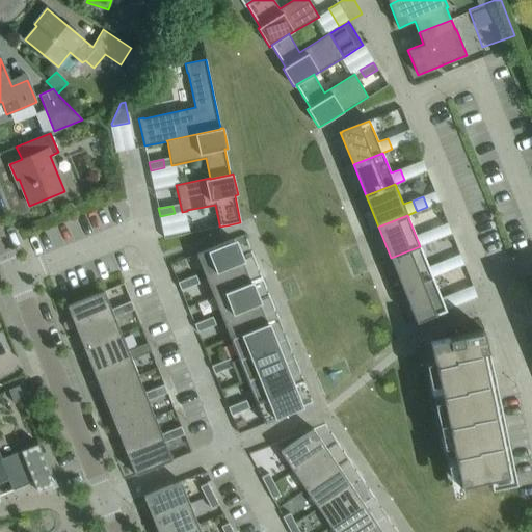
[(53,242),(65,238),(60,221),(47,225),(53,242)]
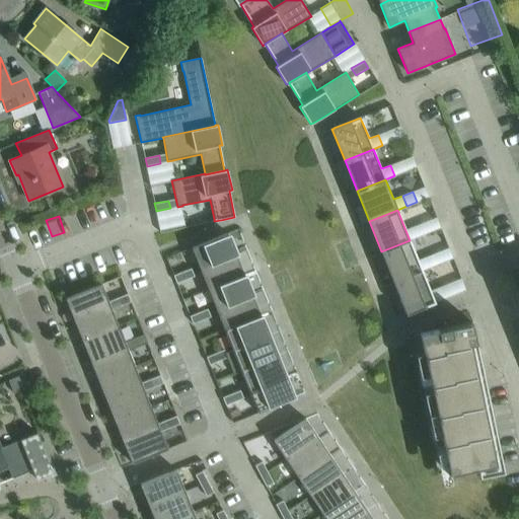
[(200,270),(235,254),(236,255),(238,254),(230,233),(227,234),(227,233),(191,247),(200,270)]
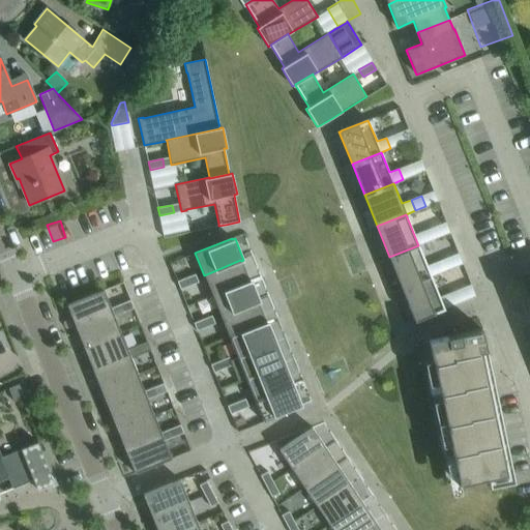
[(431,276),(418,245),(389,257),(402,288),(431,276)]
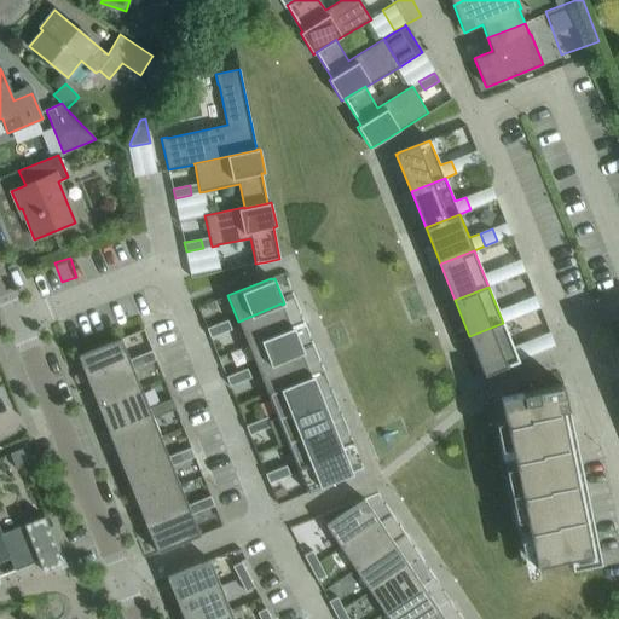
[(290,328),(282,305),(281,304),(238,322),(248,346),(290,328)]
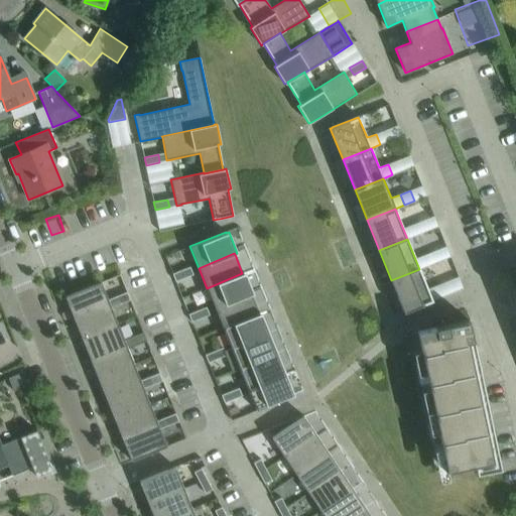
[(192,274),(189,267),(180,270),(183,278),(192,274)]
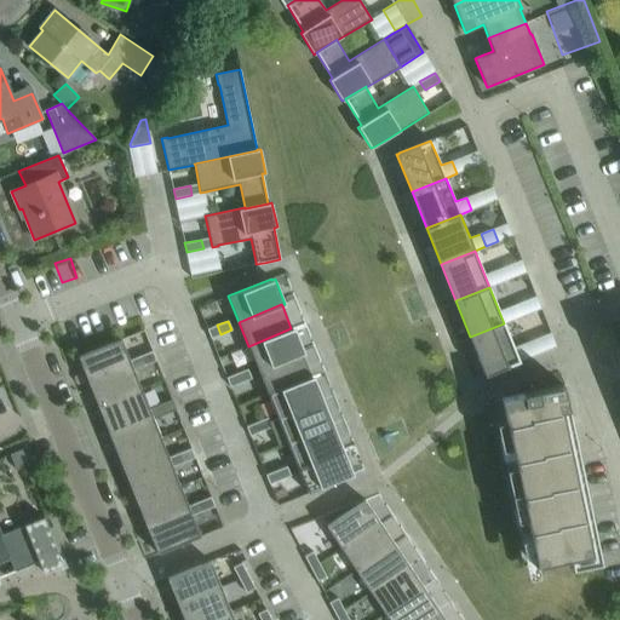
[(520,361),(504,323),(470,337),(484,374),(499,369),(520,361)]
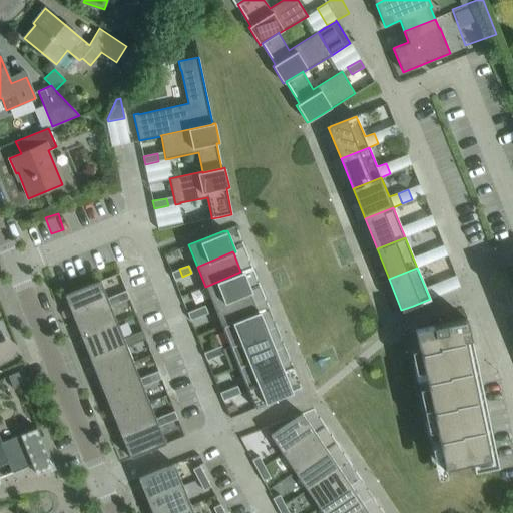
[(182,277),(179,269),(171,273),(174,280),(182,277)]
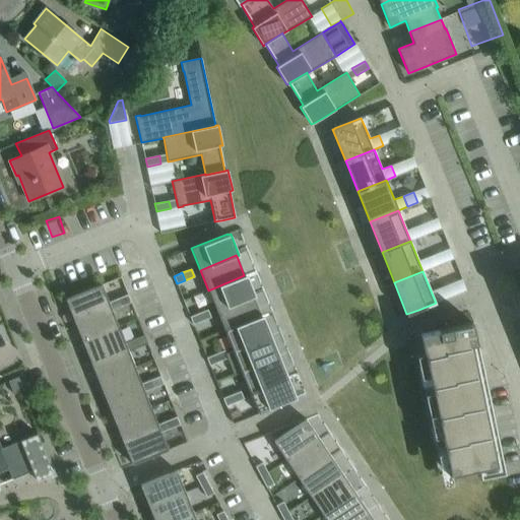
[(244,275),(208,290),(216,311),(252,296),(253,297),(255,296),(247,274),(244,275)]
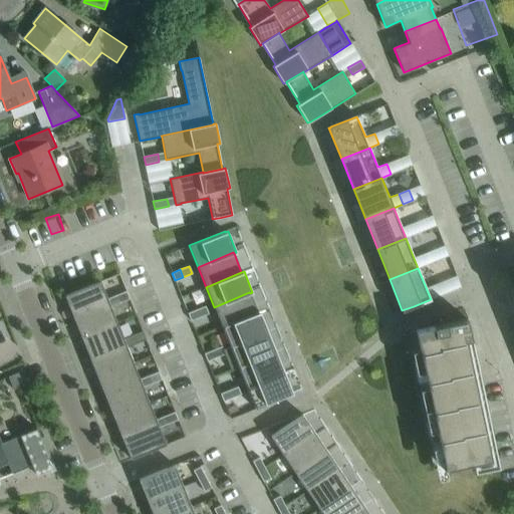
[(108,302),(107,298),(100,281),(64,295),(73,317),(108,302)]
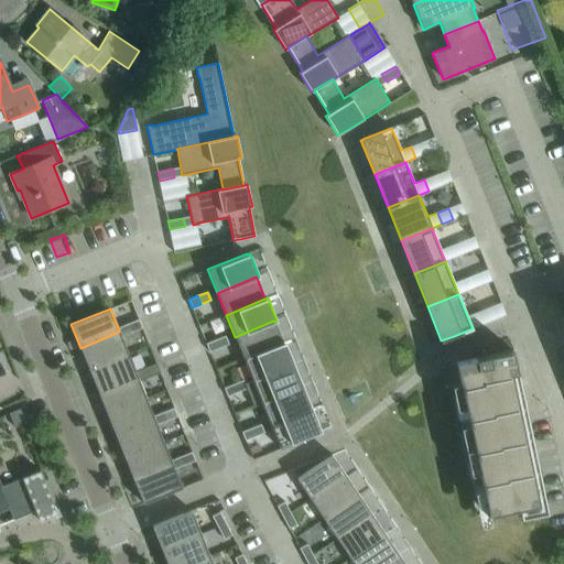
[(131,332),(141,328),(138,320),(128,323),(131,332)]
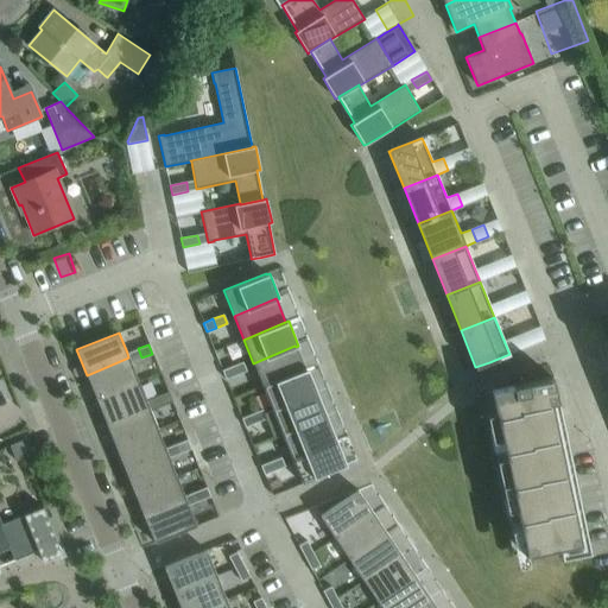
[(305,369),(304,369),(296,347),(295,346),(253,363),(263,387),(305,369)]
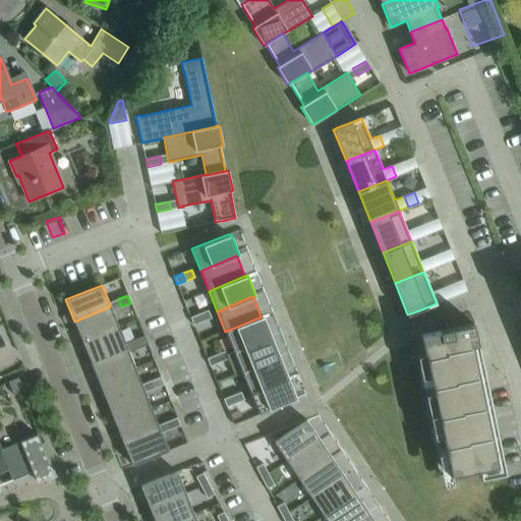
[(118,298),(109,302),(110,306),(112,310),(121,306),(118,298)]
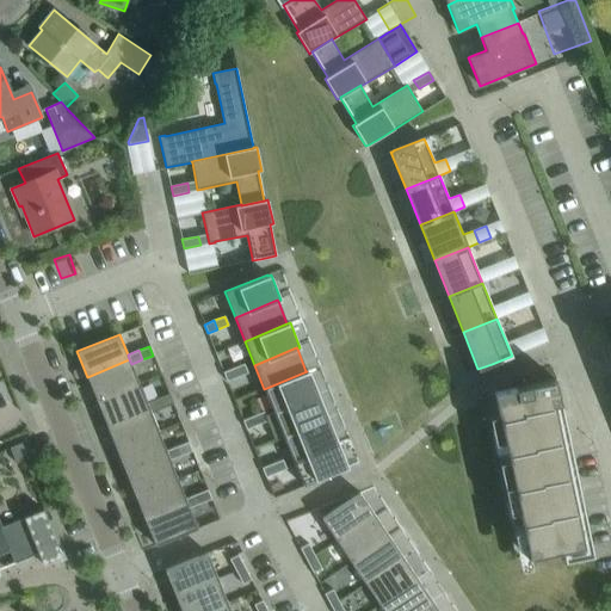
[(139,383),(131,364),(129,359),(87,377),(97,401),(139,383)]
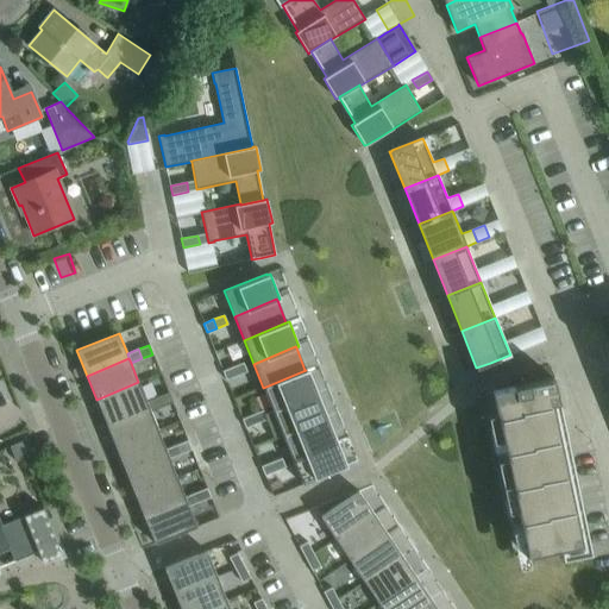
[(246,371),(243,363),(232,366),(237,376),(246,371)]
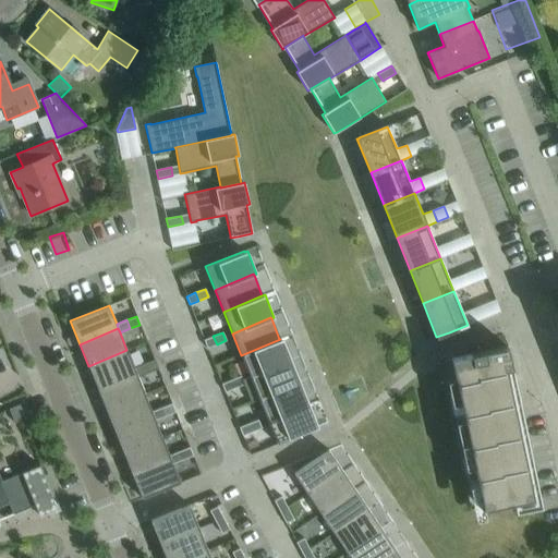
[(217,344),(213,336),(204,340),(207,348),(217,344)]
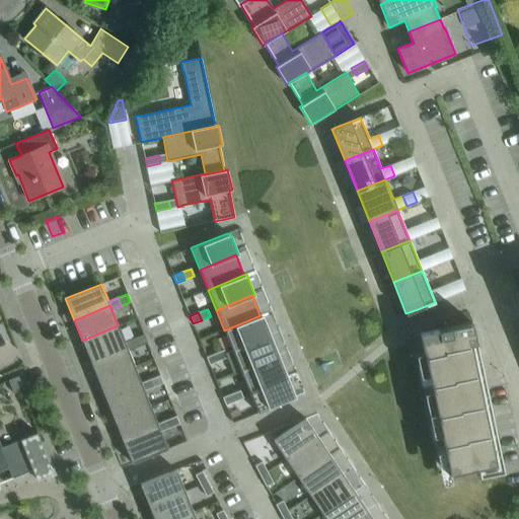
[(260,315),(261,315),(224,330),(232,350),(232,351),(271,336),(263,314),(260,315)]
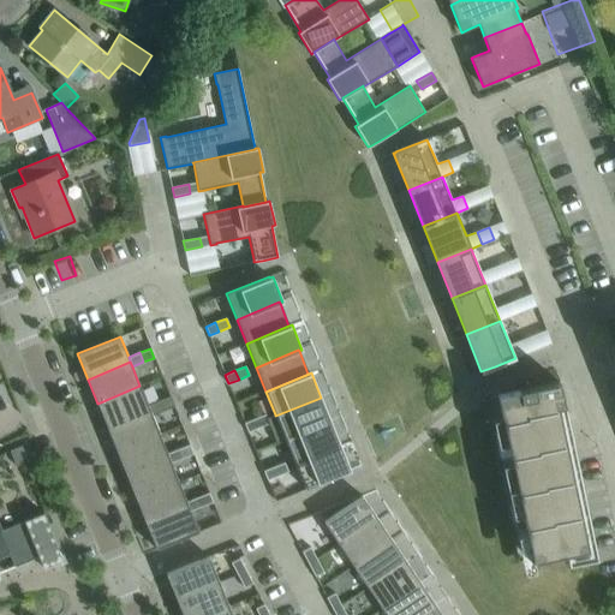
[(571,441),(559,382),(497,394),(532,561),(565,554),(567,565),(596,557),(593,548),(586,549),(565,442),(571,441)]
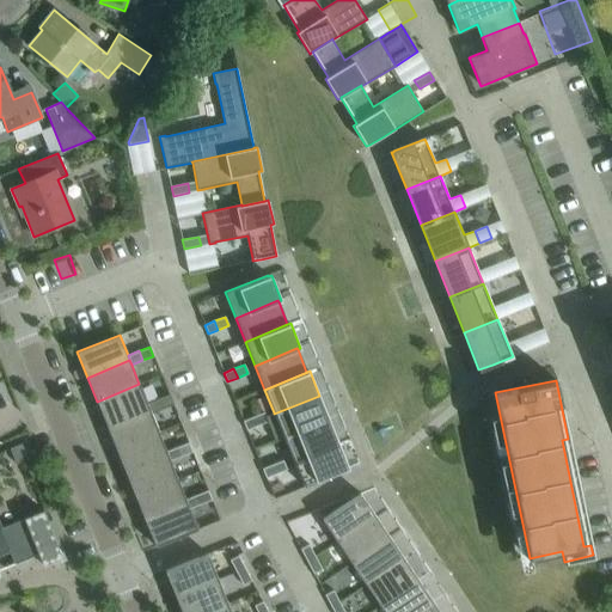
[(147,403),(139,384),(97,402),(106,426),(148,408),(147,403)]
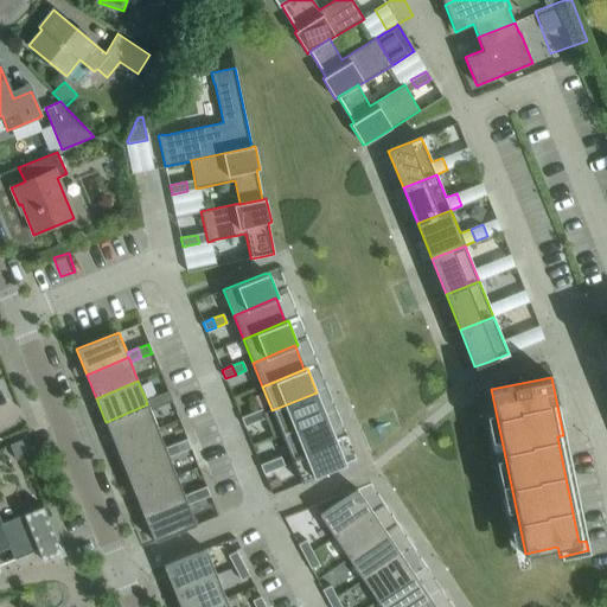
[(172,400),(167,391),(157,395),(160,404),(172,400)]
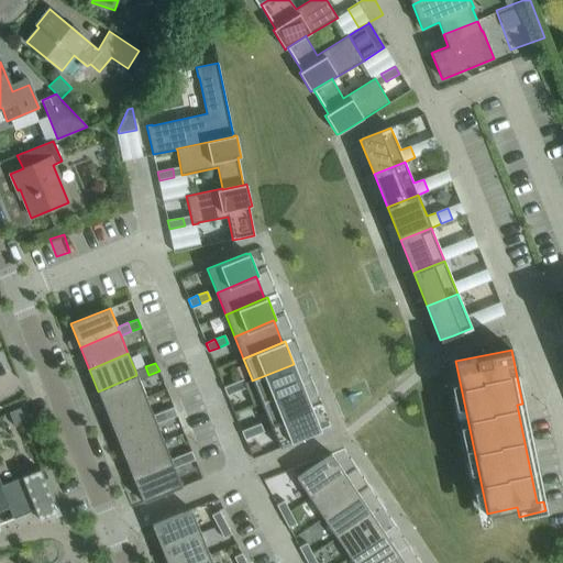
[(261,403),(300,387),(302,386),(294,364),(252,381),(252,379),(244,383),(246,387),(245,388),(253,406),(262,403),(261,403)]
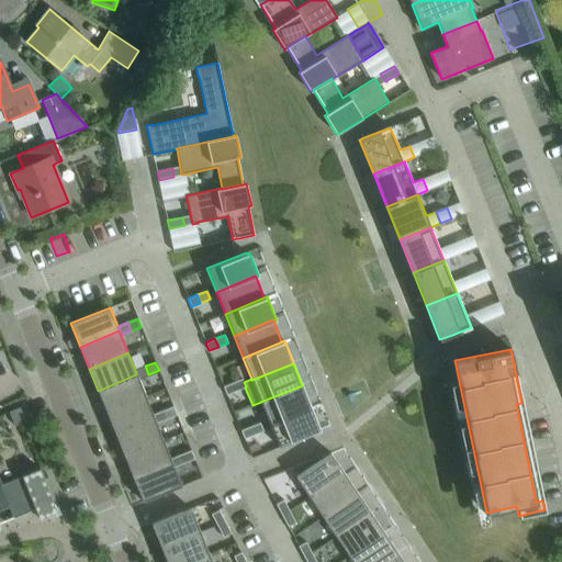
[(148,374),(145,366),(135,370),(136,374),(138,379),(148,374)]
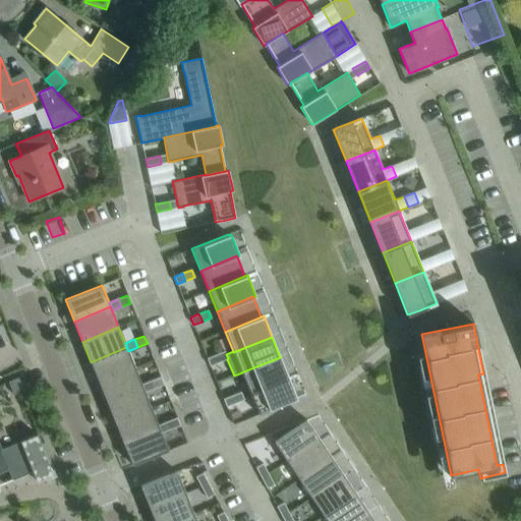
[(128,351),(126,347),(91,362),(99,383),(134,367),(128,351)]
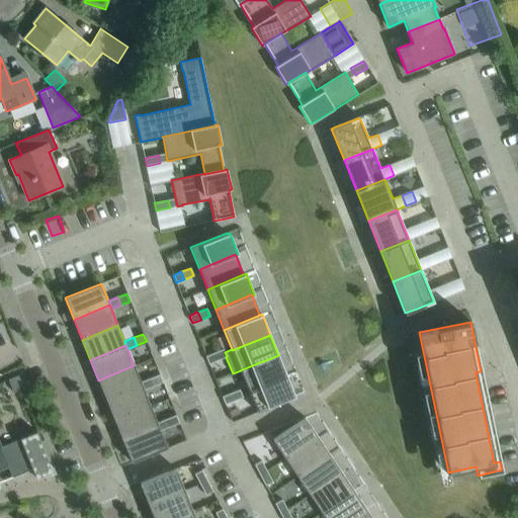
[(227,356),(225,352),(223,349),(214,352),(218,360),(226,357),(227,356)]
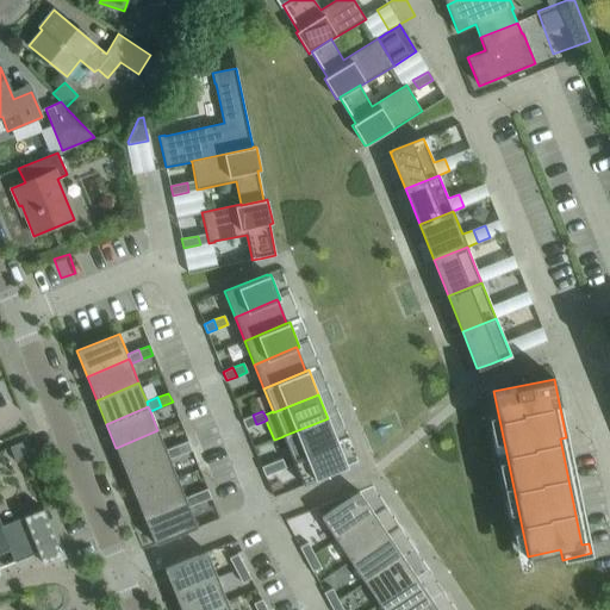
[(256,424),(253,415),(242,419),(246,429),(256,424)]
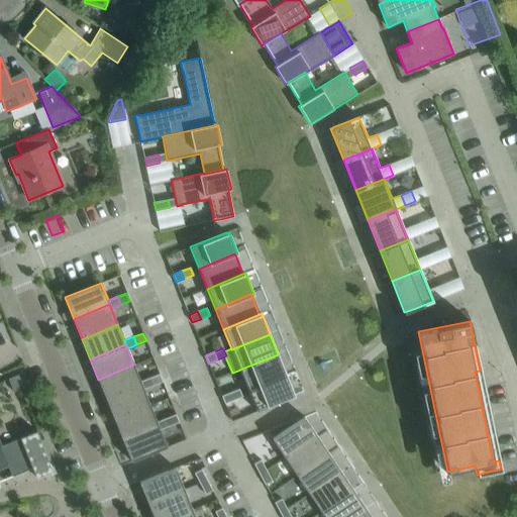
[(278,354),(276,355),(239,370),(240,370),(247,390),(284,376),(286,375),(278,354)]
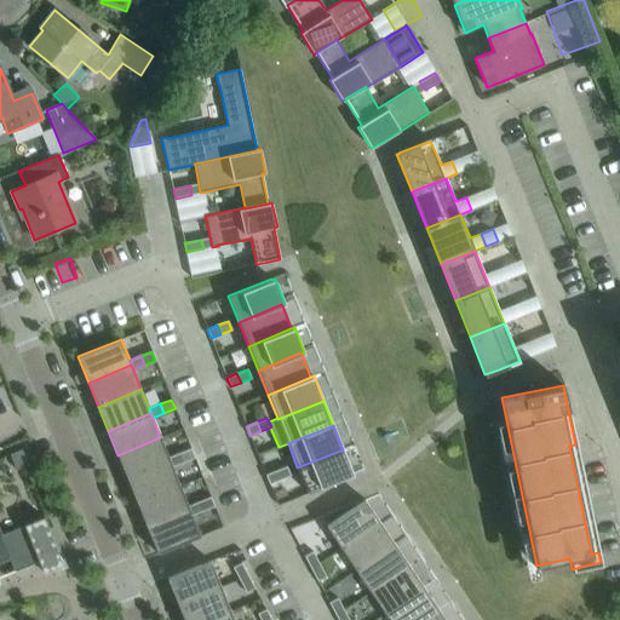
[(171,461),(168,458),(160,437),(118,455),(127,480),(171,461)]
